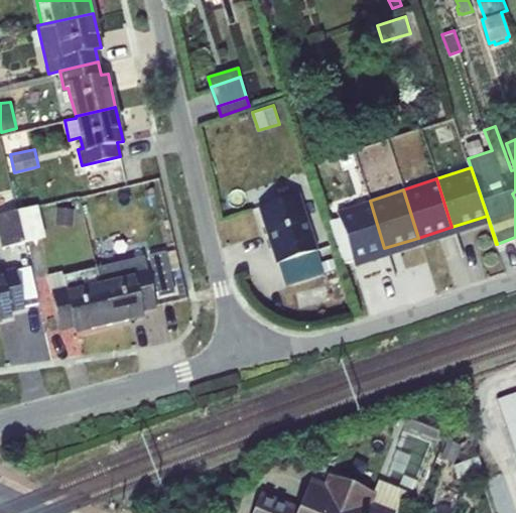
[(298,193),(260,206),(278,261),(316,248),(298,193)]
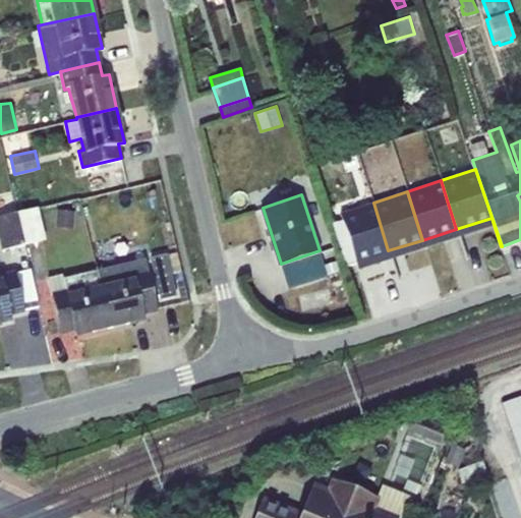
[(373,203),(340,213),(342,218),(356,261),(358,267),(359,267),(357,261),(388,250),(373,203)]
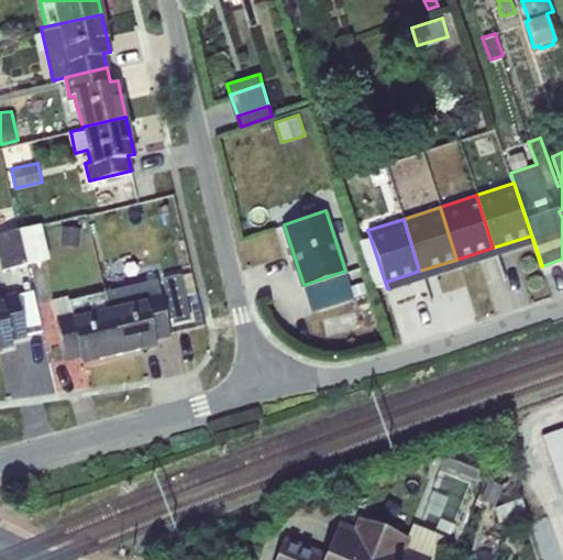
[(19,228),(28,264),(51,257),(42,222),(19,228)]
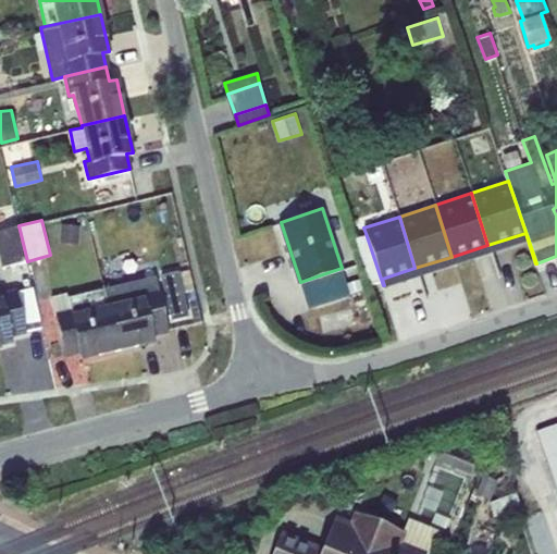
[(81,224),(61,222),(59,243),(79,244),(81,224)]
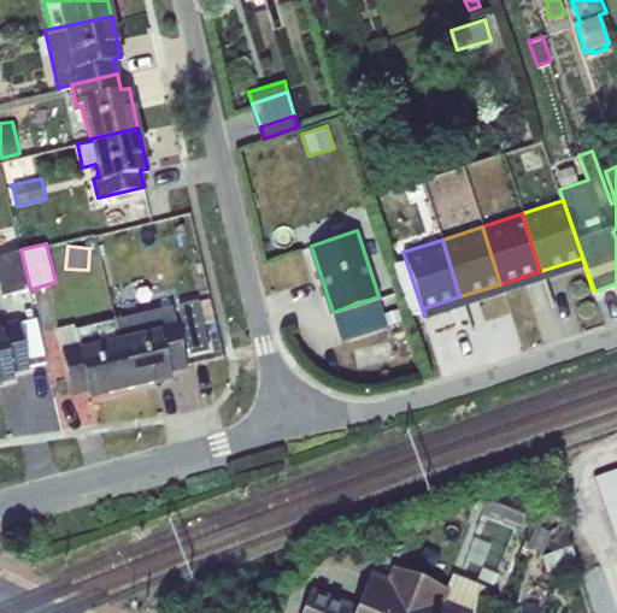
[(21,249),(0,254),(0,289),(1,293),(30,289),(21,249)]
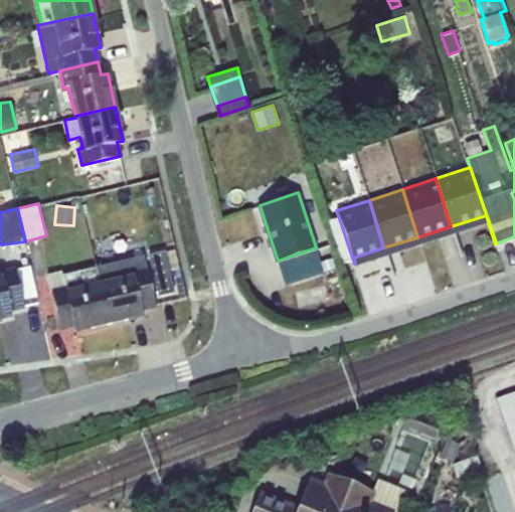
[(342,261),(352,258),(338,215),(329,218),(342,261)]
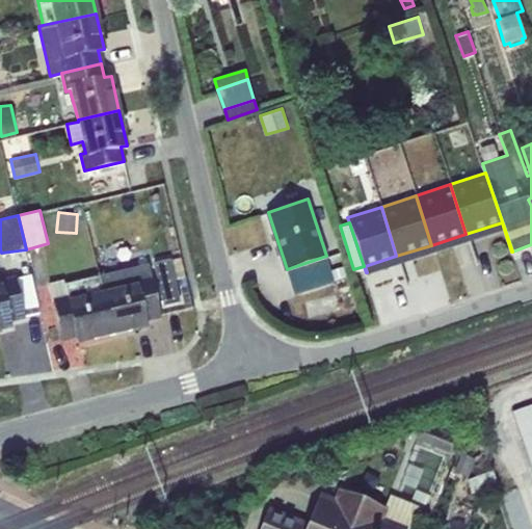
[(326,256),(287,269),(294,293),(335,281),(326,256)]
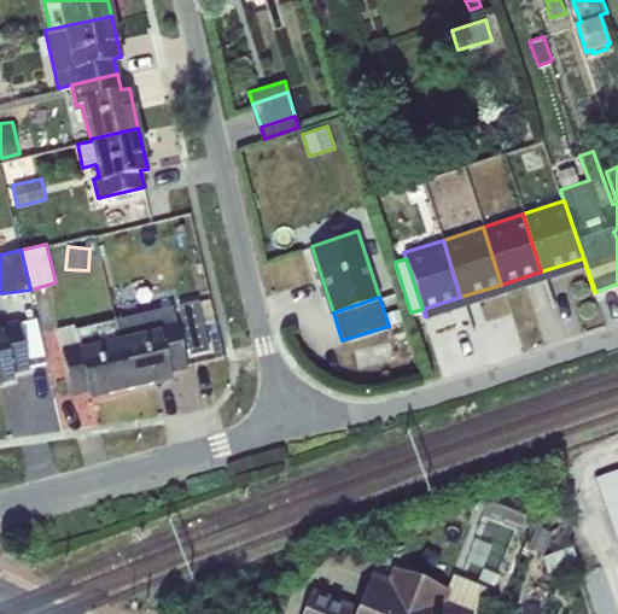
[(198,299),(179,303),(184,326),(203,321),(198,299)]
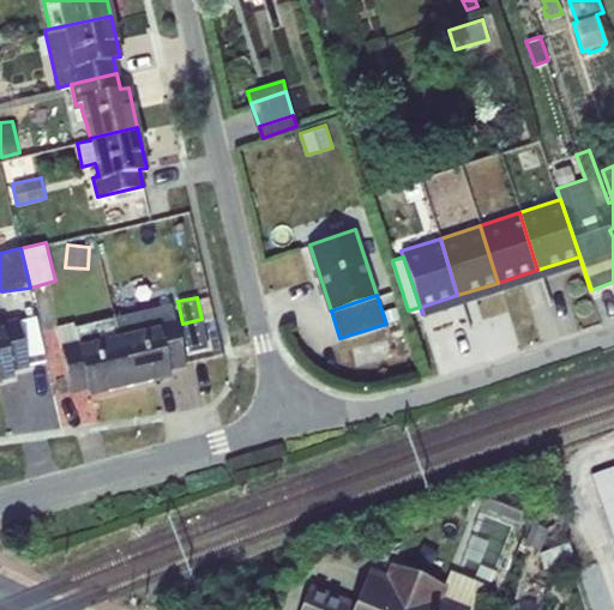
[(172,303),(115,316),(130,382),(170,373),(169,366),(185,362),(172,303)]
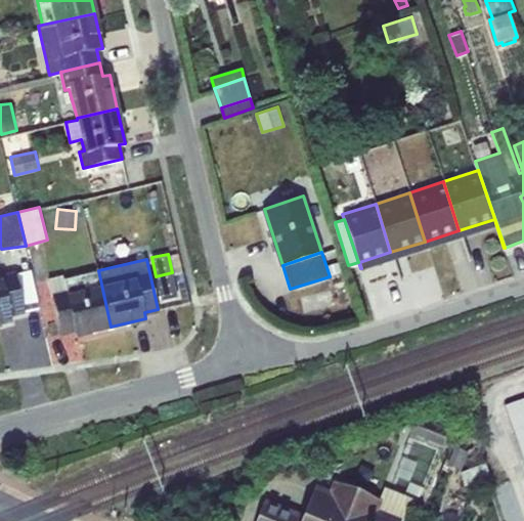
[(31,267),(15,271),(25,309),(25,312),(40,308),(31,267)]
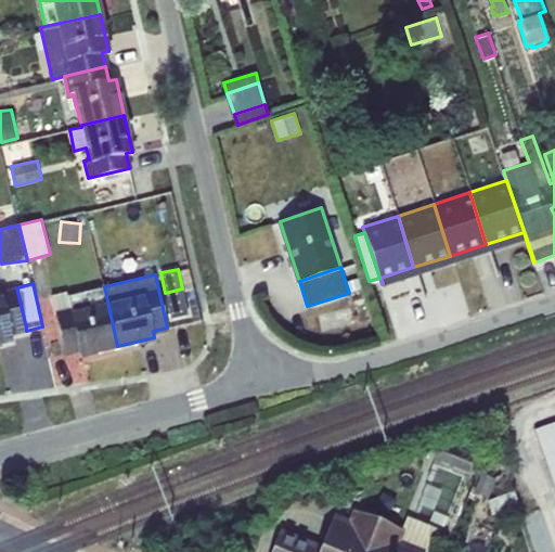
[(66,290),(51,294),(65,351),(79,348),(81,355),(117,346),(104,286),(67,294),(66,290)]
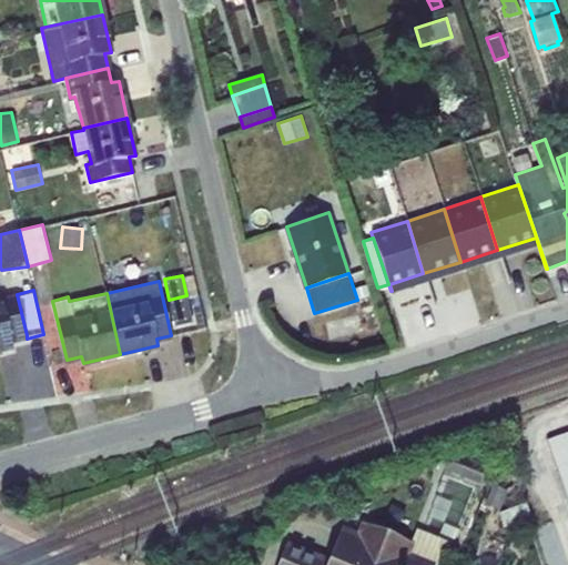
[(0,347),(12,345),(11,339),(27,335),(17,294),(0,298),(0,347)]
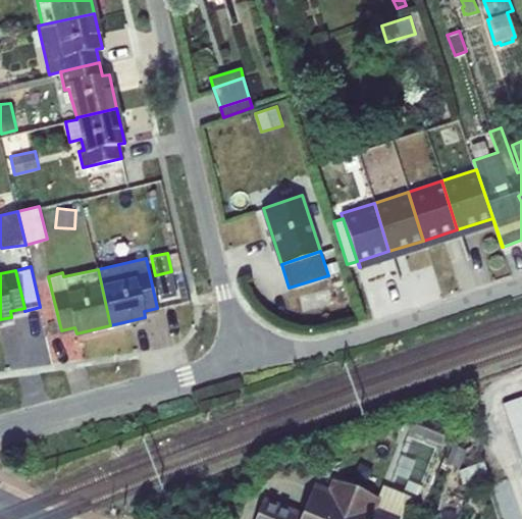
[(171,271),(155,275),(160,298),(177,295),(171,271)]
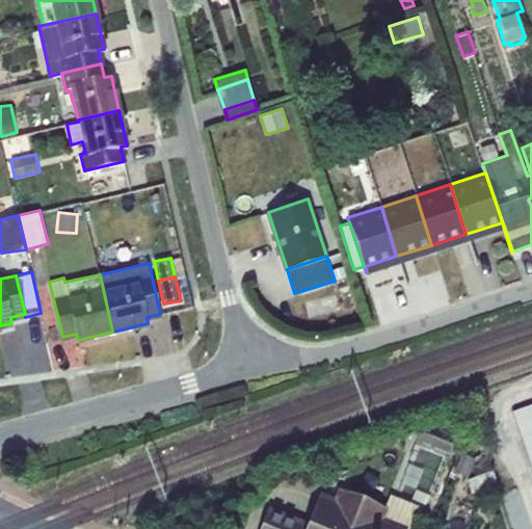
[(531,402),(512,410),(531,463),(531,461),(531,402)]
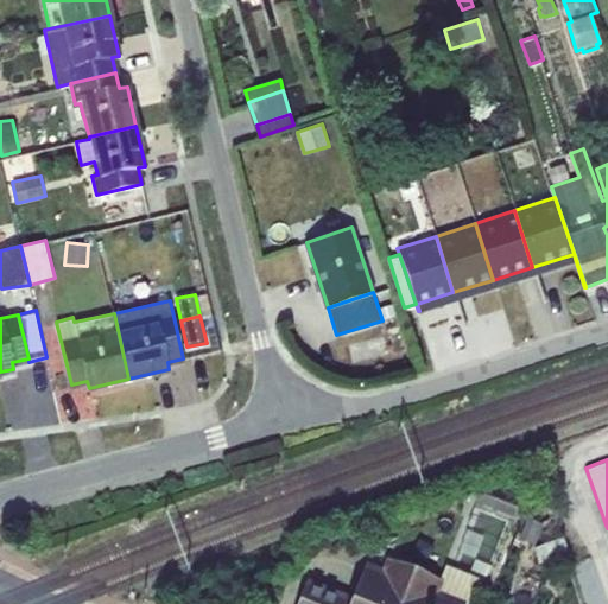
[(483,481),(476,498),(514,514),(524,493),(506,485),(504,489),(483,481)]
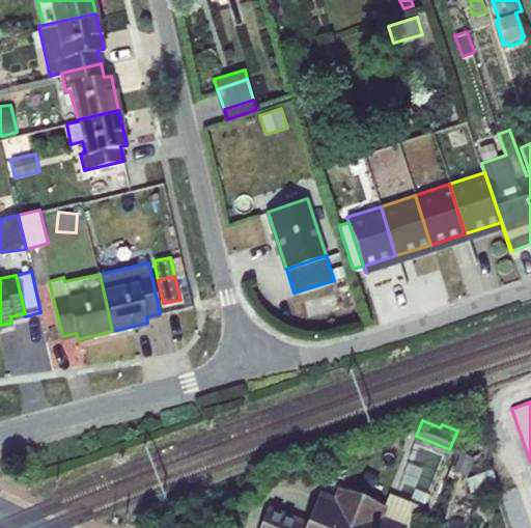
[(415,440),(396,490),(424,502),(446,452),(415,440)]
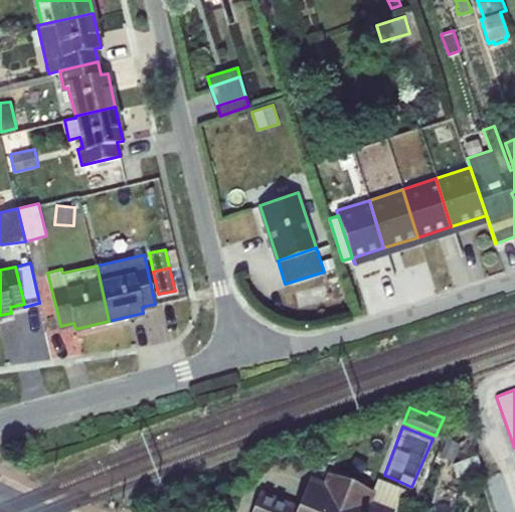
[(447,438),(440,456),(453,461),(460,443),(447,438)]
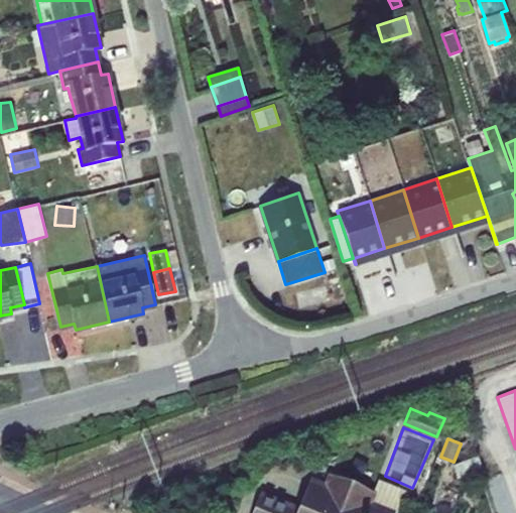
[(478,454),(453,464),(457,477),(482,467),(478,454)]
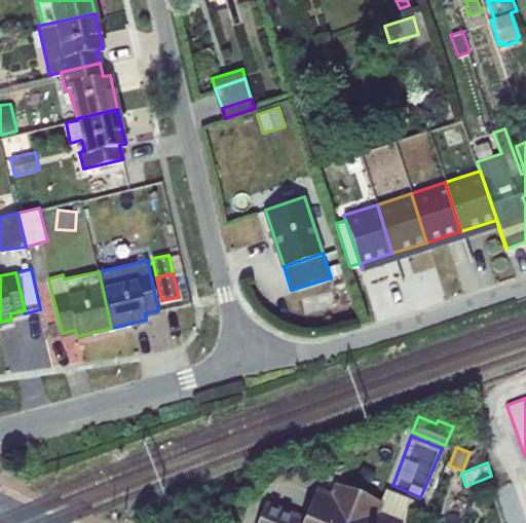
[(267,500),(258,522),(405,522),(415,498),(386,488),(381,500),(334,482),(330,491),(317,486),(306,516),(267,500)]
